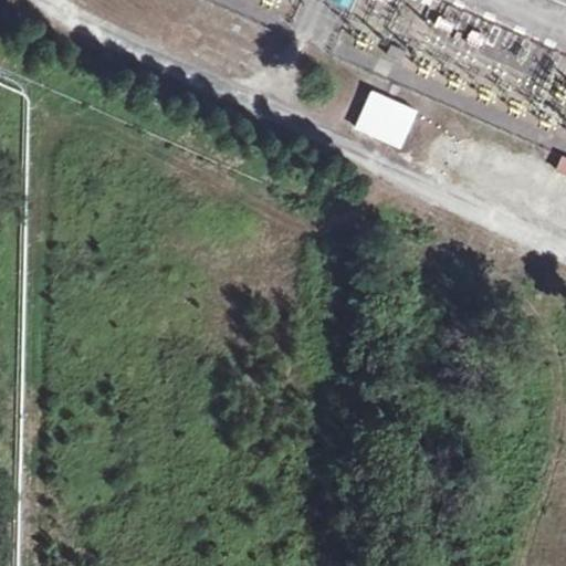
[(170,6),(157,0),(156,0),(139,38),(153,44),(170,6)]
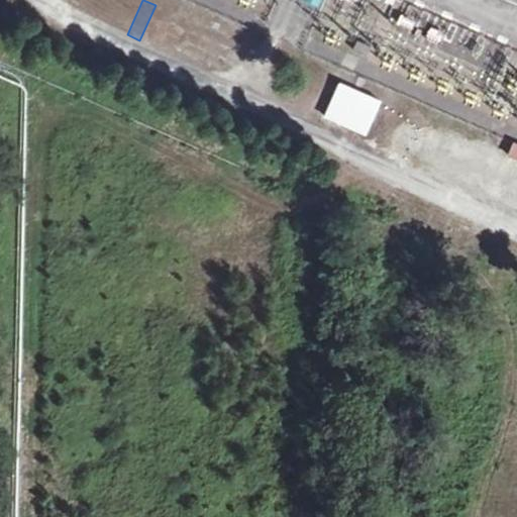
[(320,9),(323,0),(303,0),(303,1),(320,9)]
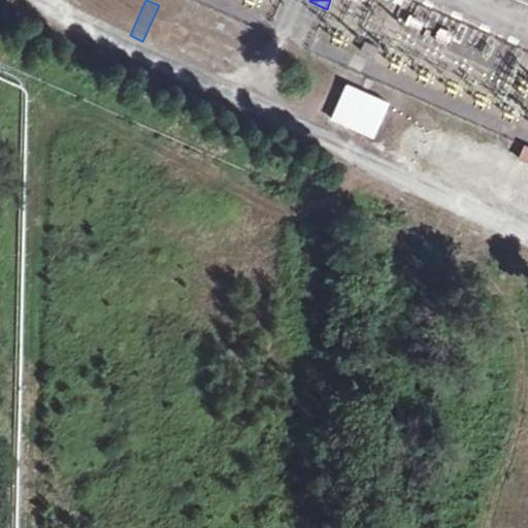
[(389,100),(345,81),(330,118),(373,136),(389,100)]
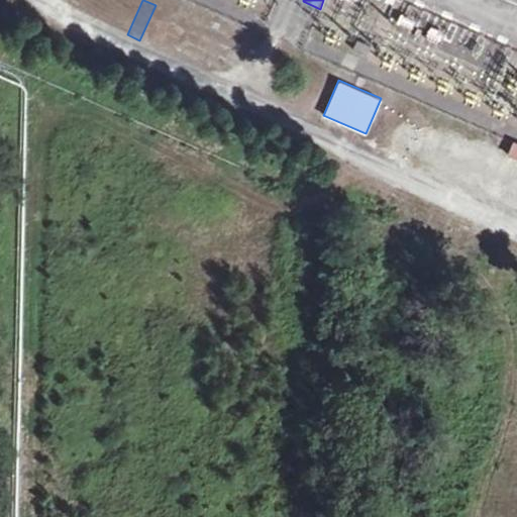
[(516,140),(512,139),(507,152),(516,157),(516,140)]
